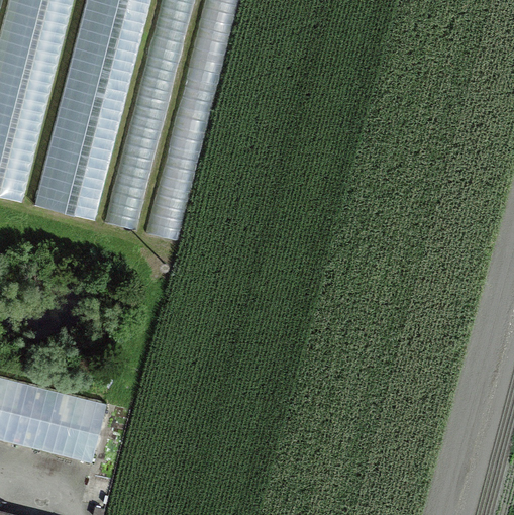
[(0,192),(29,198),(71,0),(0,0),(0,192)]
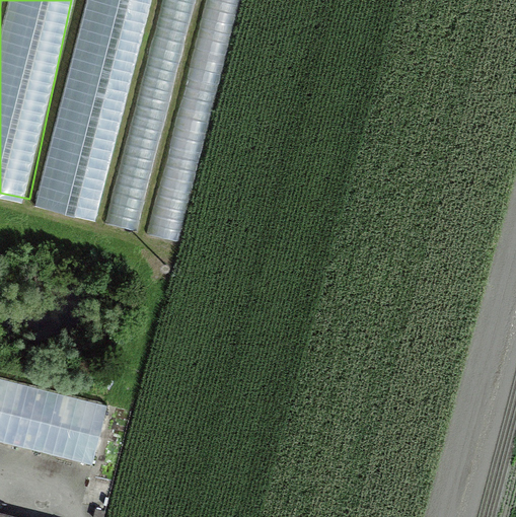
[(102,217),(148,0),(82,0),(41,204),(102,217)]
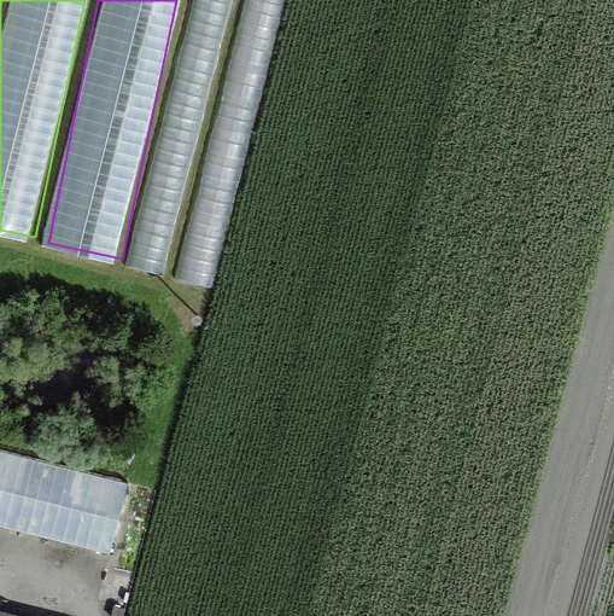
[(191,0),(132,262),(167,269),(227,0),(191,0)]
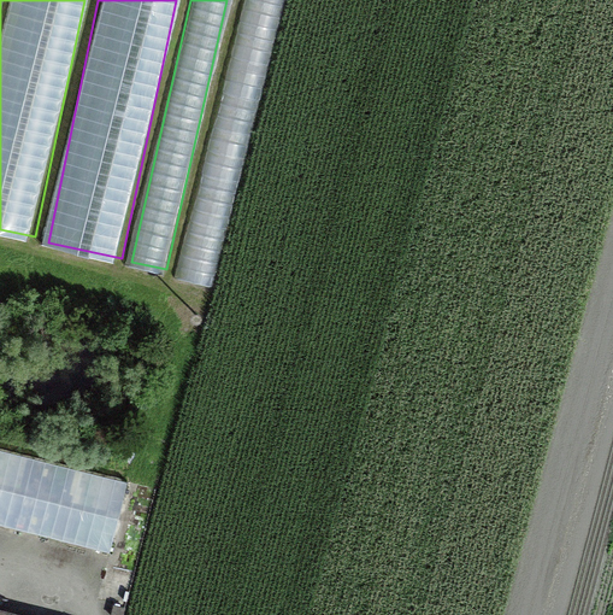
[(214,115),(177,281),(216,290),(280,0),(254,0),(231,100),(230,59),(214,128),(214,115)]
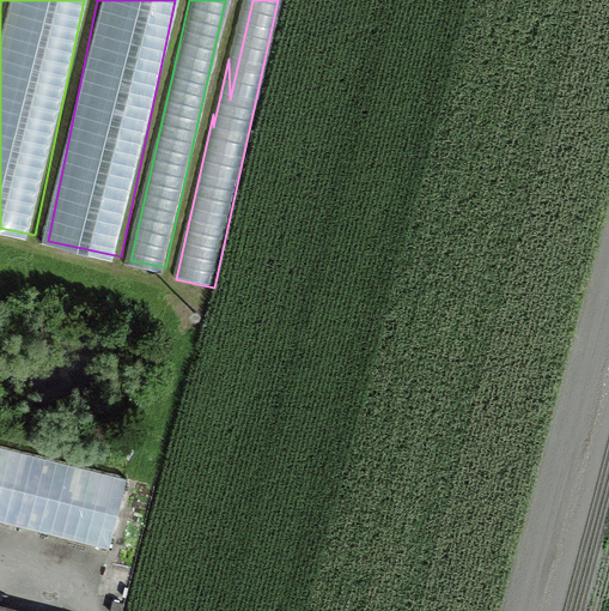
[(0,520),(113,548),(129,481),(0,448),(0,520)]
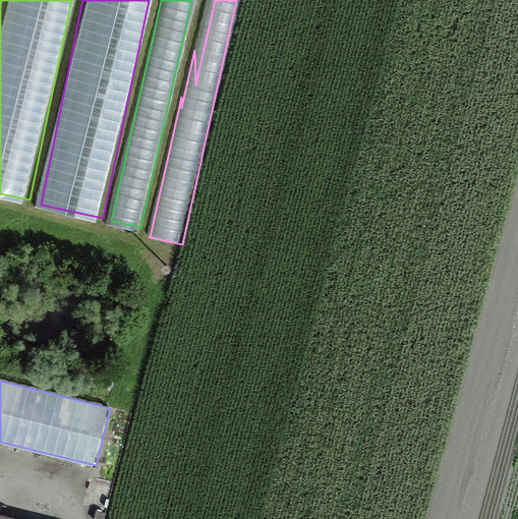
All buildings are outlined.
